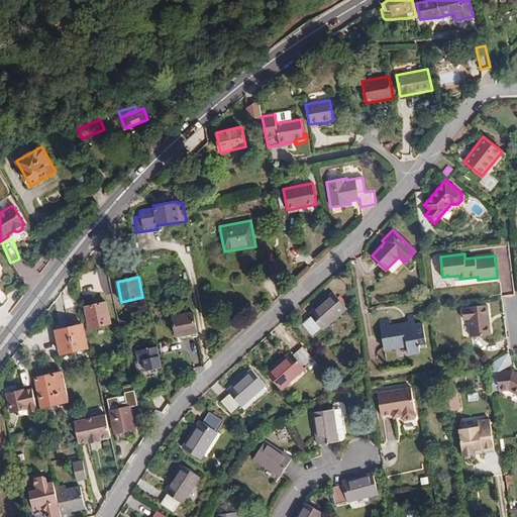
[(323,329),(343,311),(346,308),(332,292),(308,313),(310,315),(301,324),(312,337),(322,328),(323,329)]
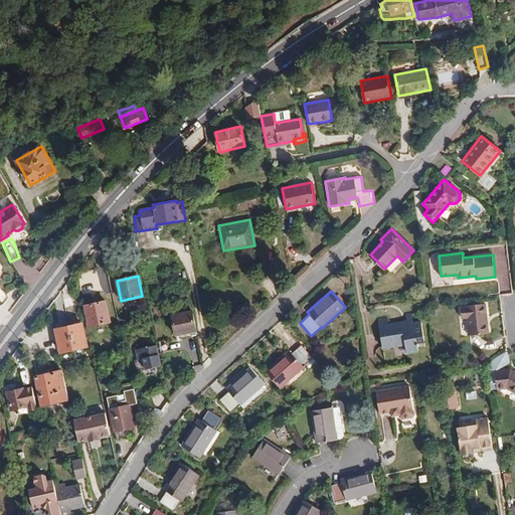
[(107,301),(84,306),(89,326),(111,321),(107,301)]
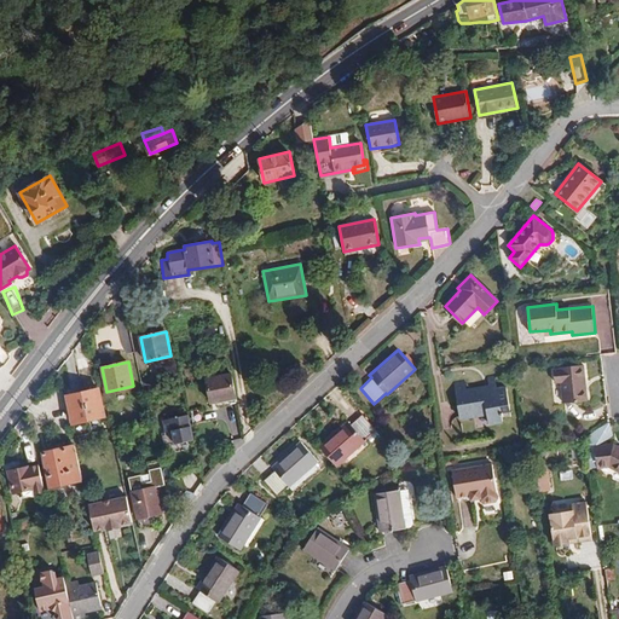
[(559,369),(555,369),(556,382),(560,382),(562,403),(588,400),(583,365),(559,368),(559,369)]
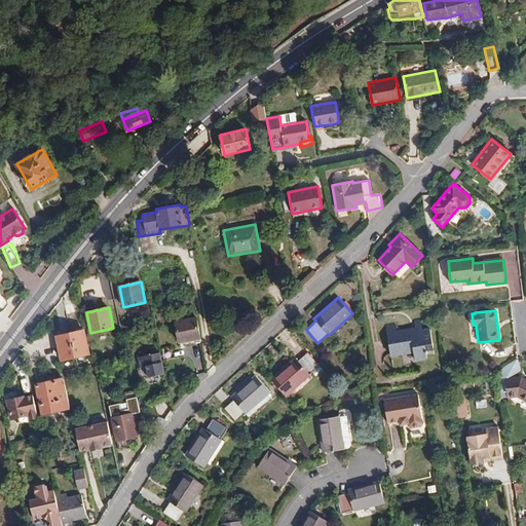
[(332,338),(352,320),(349,316),(329,335),(332,338)]
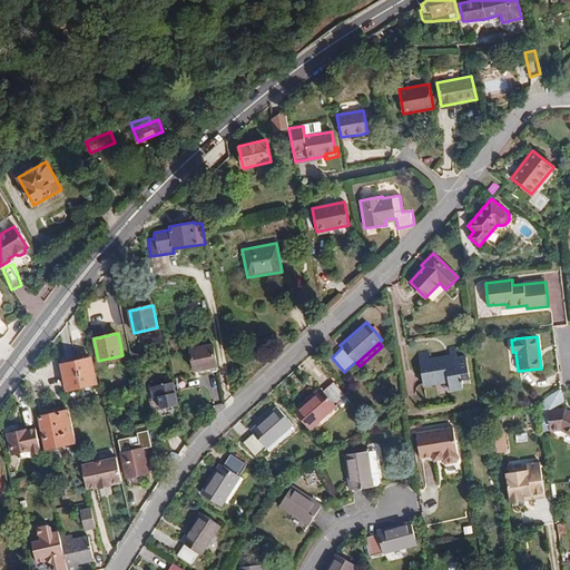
[(216,366),(212,344),(189,350),(194,371),(216,366)]
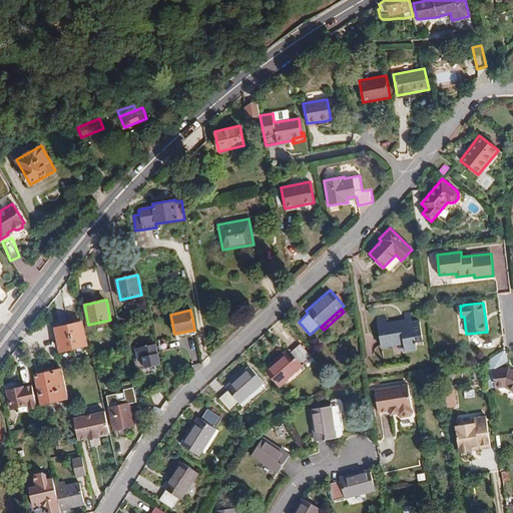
[(385,316),(376,317),(381,348),(404,344),(405,352),(417,350),(416,342),(423,341),(419,320),(412,321),(410,312),(404,313),(405,320),(386,323),(385,316)]
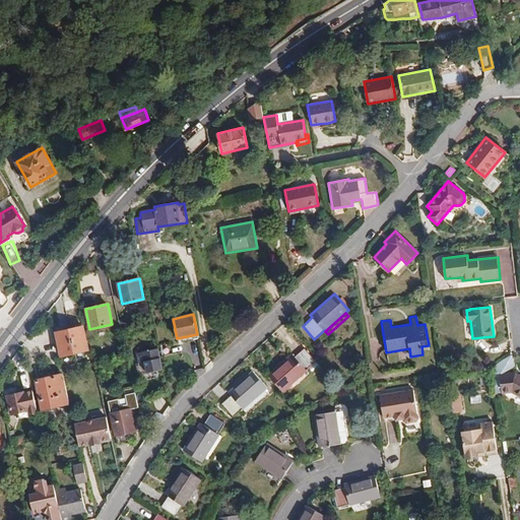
[(85,351),(80,327),(68,329),(73,353),(85,351)]
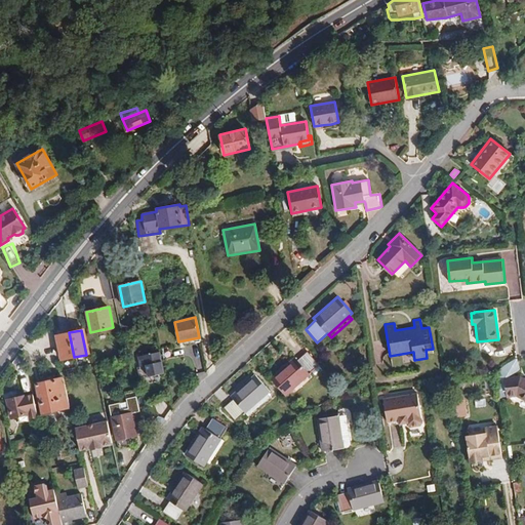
[(74,357),(69,332),(56,335),(62,360),(74,357)]
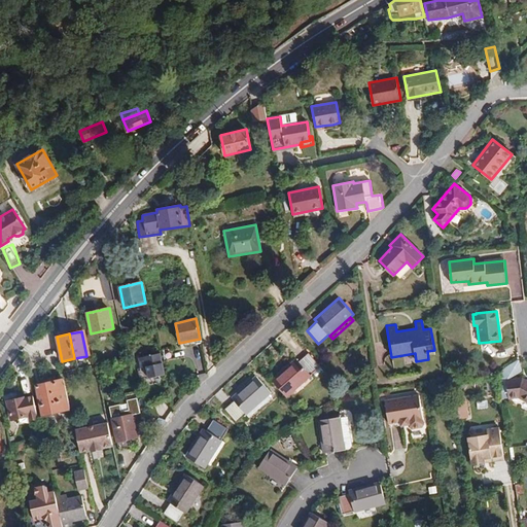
[(311,375),(320,366),(308,352),(297,360),(296,358),(272,380),(286,397),(291,393),(311,375)]
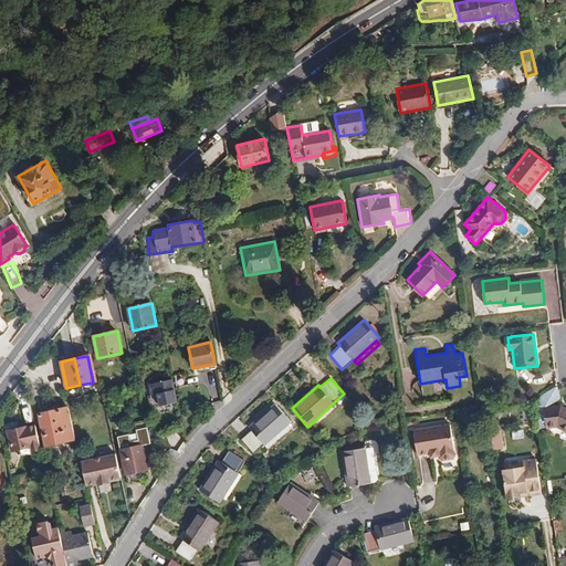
[(176,402),(170,379),(147,385),(149,396),(156,395),(158,407),(176,402)]
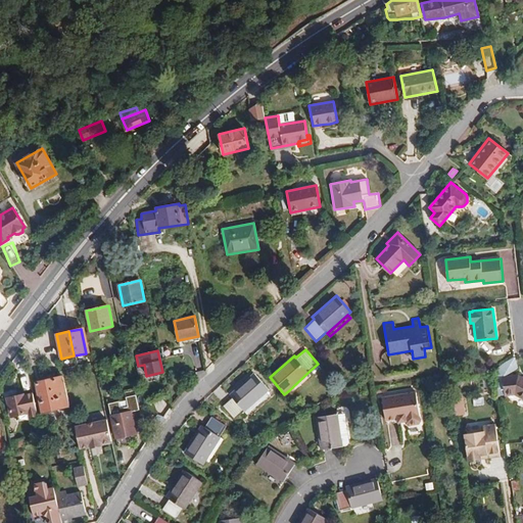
[(504,377),(518,368),(515,355),(494,369),(498,396),(505,396),(504,377)]
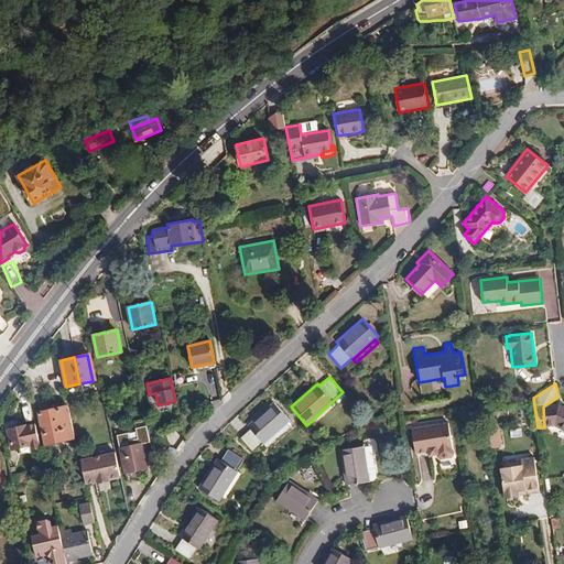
[(314,424),(336,404),(333,401),(312,421),(314,424)]
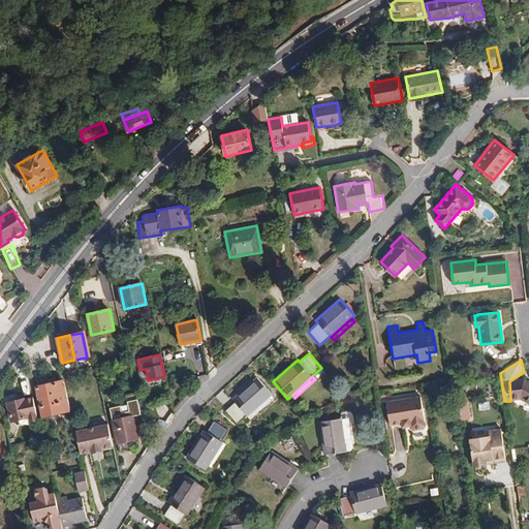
[(269,398),(271,395),(256,378),(232,399),(235,402),(224,410),(236,425),(246,415),(247,416),(269,398)]
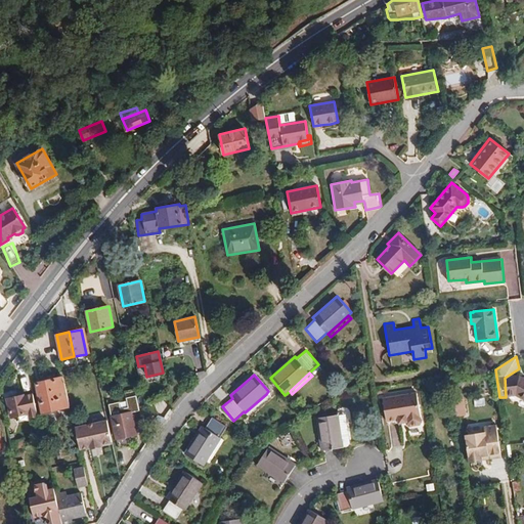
[(523,379),(520,376),(505,378),(506,397),(517,396),(523,400),(523,379)]
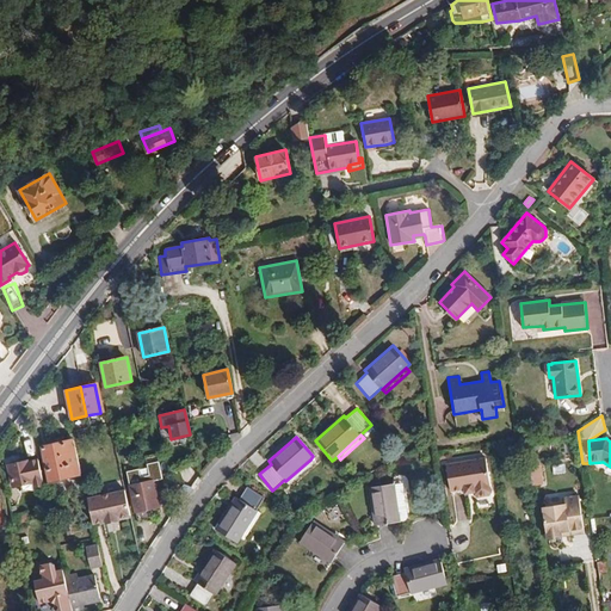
[(81,474),(73,439),(42,446),(49,481),(81,474)]
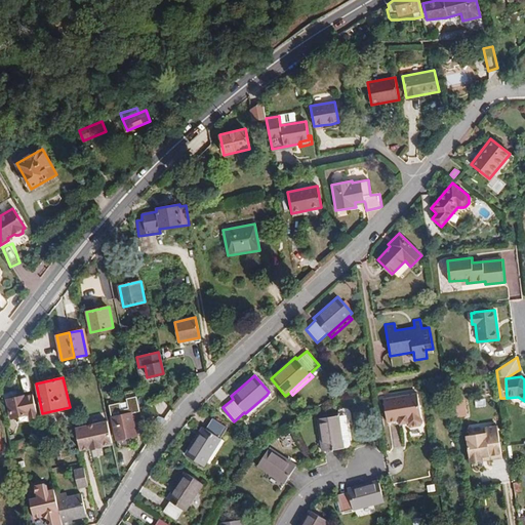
[(425,422),(419,394),(384,399),(387,421),(400,420),(400,425),(408,422),(408,426),(411,427),(421,426),(425,422)]
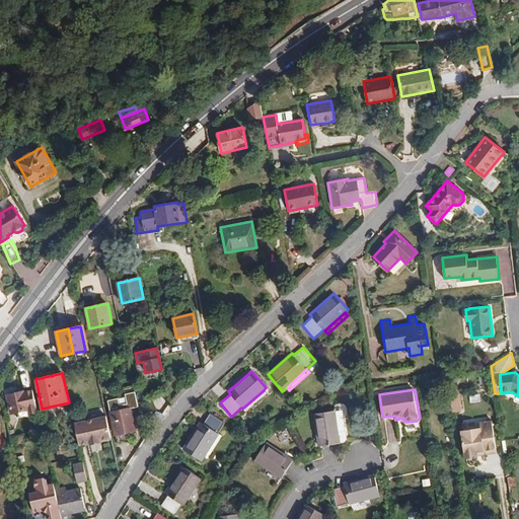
[(245,411),(266,392),(264,390),(242,409),(245,411)]
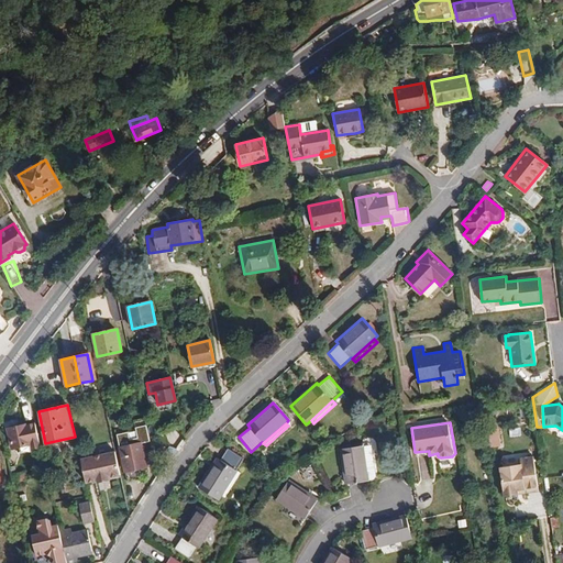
[(32,444),(28,424),(7,429),(11,449),(15,448),(29,445),(32,444)]
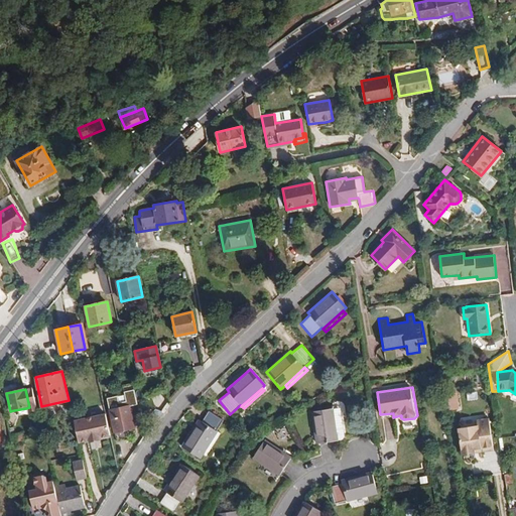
[(134,427),(129,406),(137,404),(133,389),(123,392),(125,401),(118,403),(117,396),(106,398),(116,442),(127,439),(126,434),(125,430),(133,428),(134,427)]
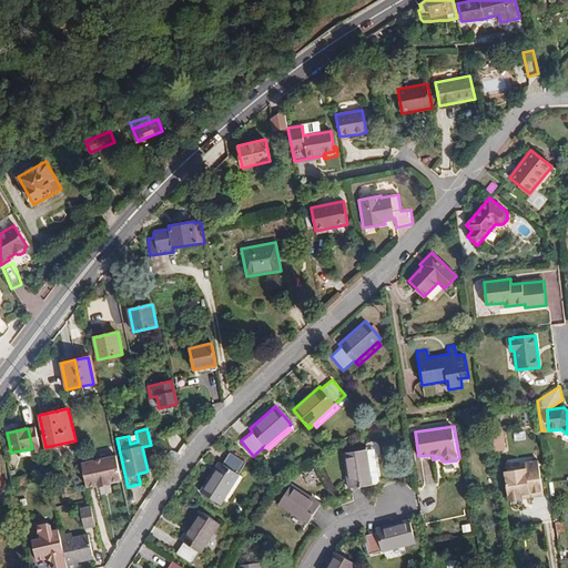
[(43,465),(40,449),(32,452),(36,467),(43,465)]
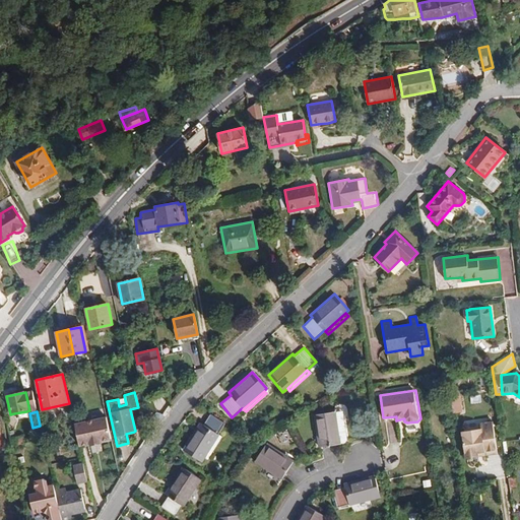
[(346,441),(342,411),(335,412),(340,444),(344,443),(346,441)]
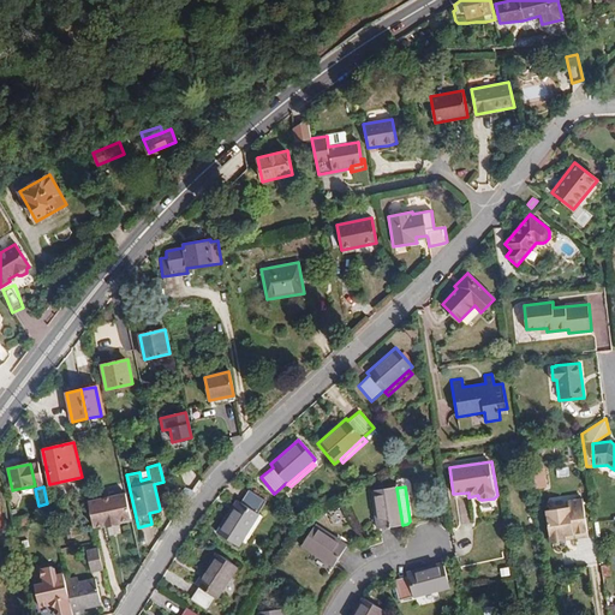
[(402,525),(396,488),(371,491),(377,529),(402,525)]
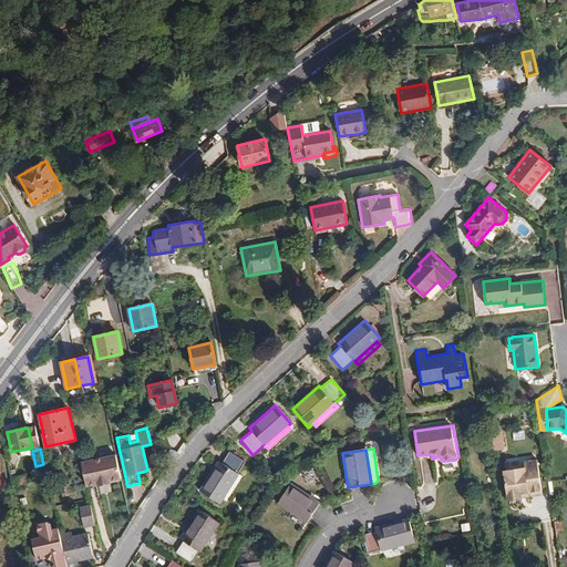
[(218,461),(199,491),(220,504),(239,474),(237,473),(245,462),(229,452),(222,463),(218,461)]
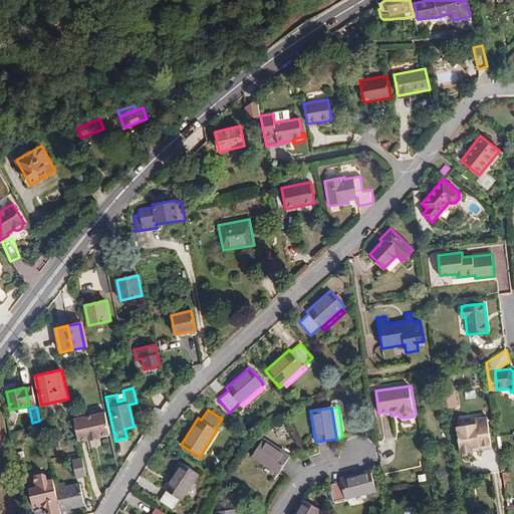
[(492,443),(488,416),(476,417),(477,423),(458,426),(461,452),(473,450),(473,446),(492,443)]
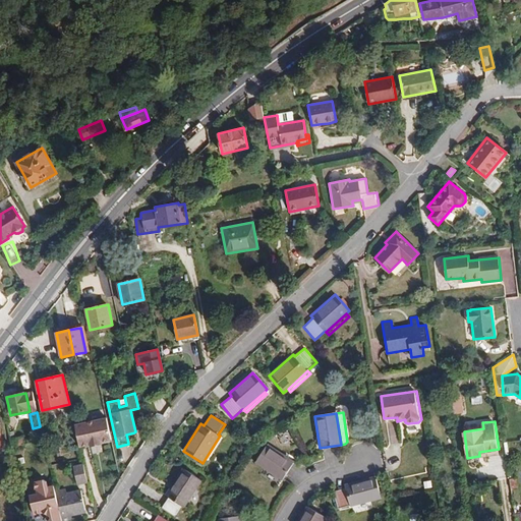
[(23,445),(22,439),(22,438),(15,439),(13,431),(7,432),(10,448),(23,445)]
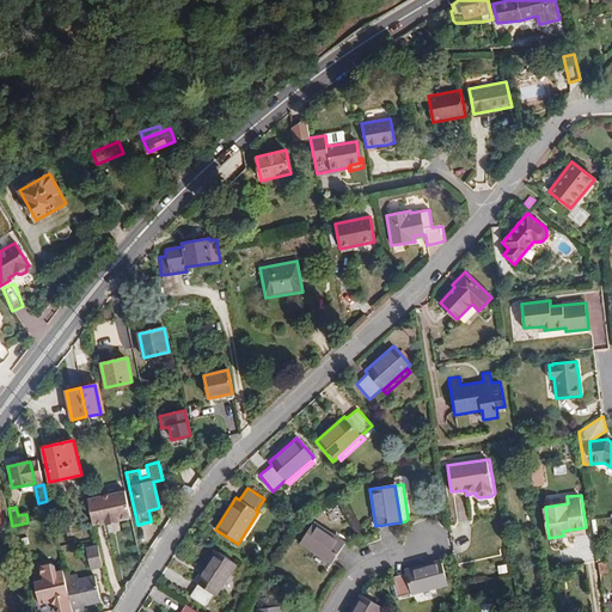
[(133,532),(127,507),(90,515),(96,539),(109,537),(120,534),(133,532)]
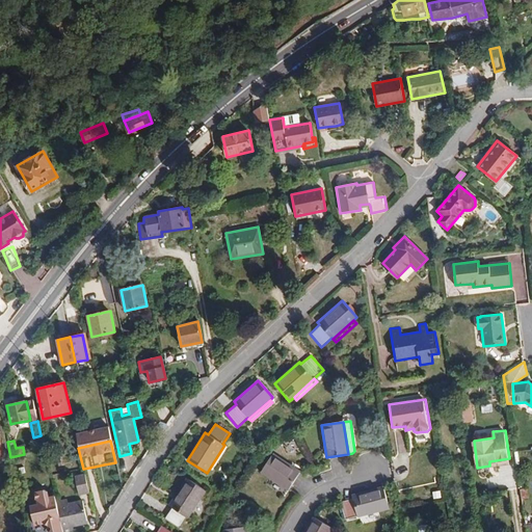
[(273,453),(261,473),(288,490),(300,472),(273,453)]
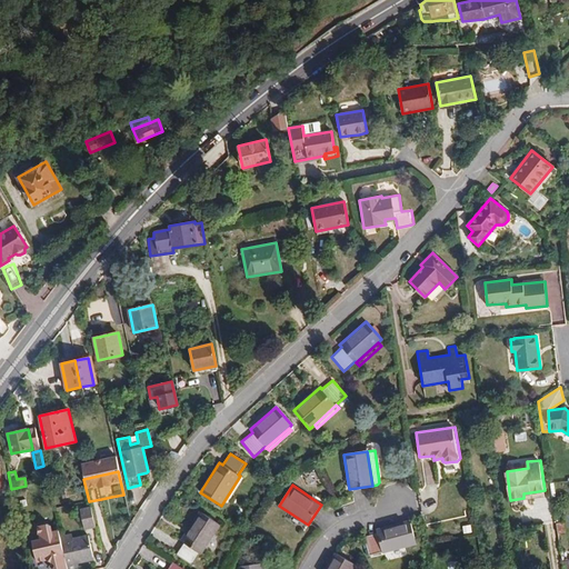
[(95,527),(90,507),(80,509),(83,529),(95,527)]
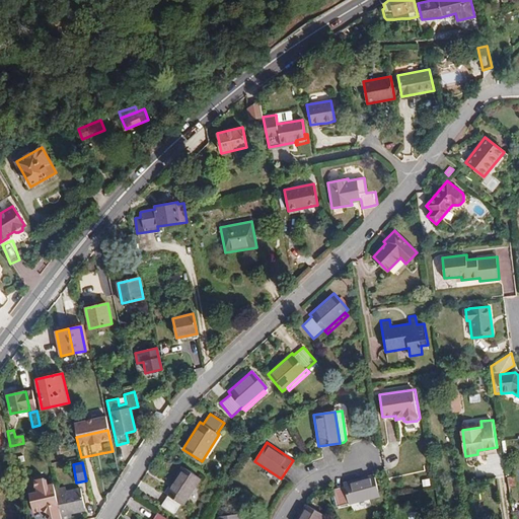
[(167,495),(160,506),(175,515),(181,505),(183,505),(201,478),(181,466),(164,494),(167,495)]
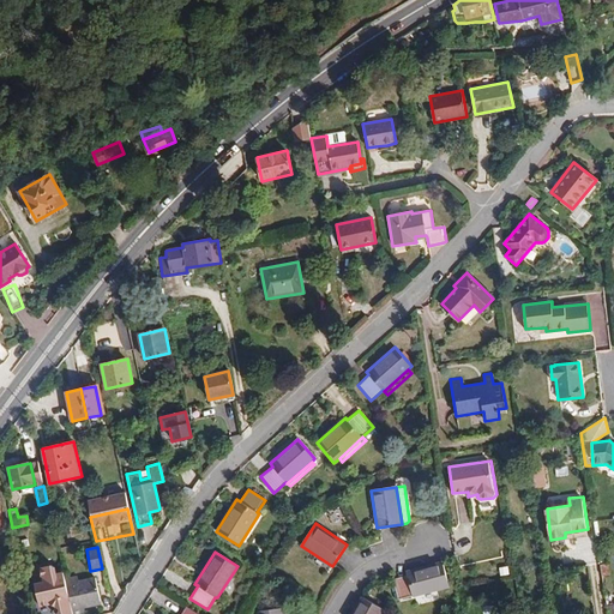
[(407,576),(392,579),(398,600),(413,595),(413,597),(450,588),(443,561),(405,572),(407,576)]
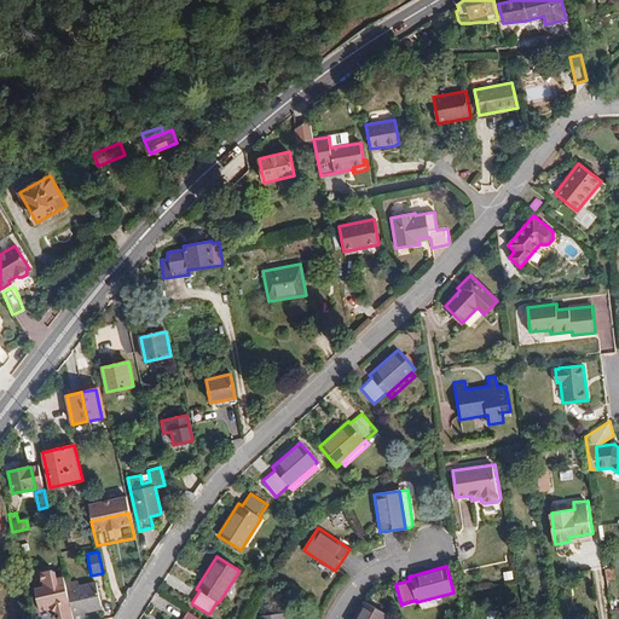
[(73,618),(65,584),(64,577),(55,579),(53,572),(50,570),(39,573),(42,588),(34,590),(39,612),(51,608),(52,607),(57,609),(55,613),(52,617),(56,618),(73,618)]
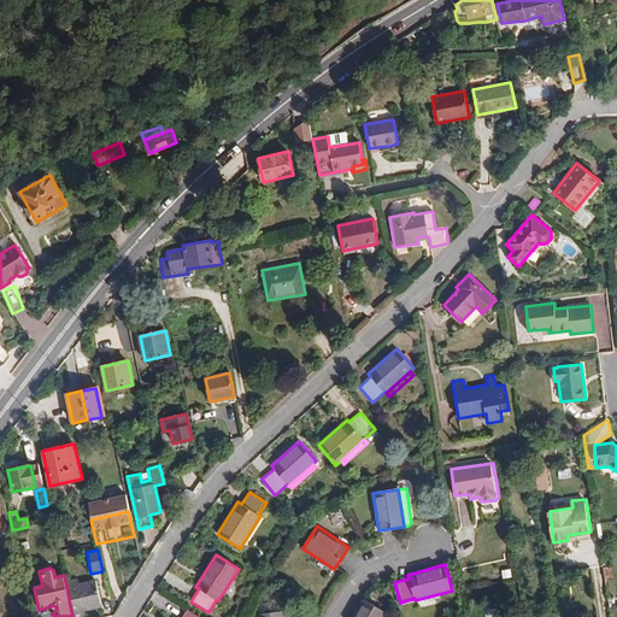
[(100,605),(95,581),(78,585),(77,580),(65,582),(72,616),(75,616),(86,615),(84,609),(100,605)]
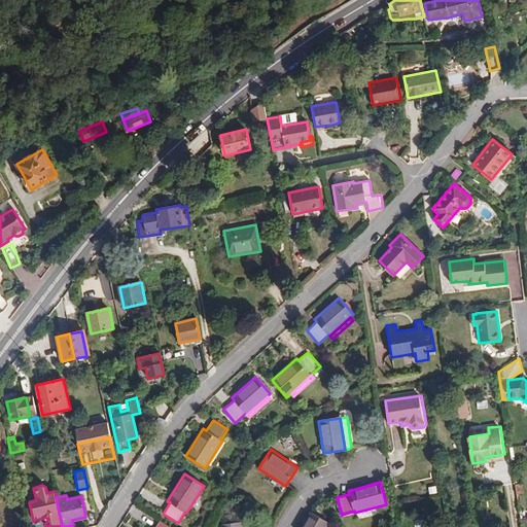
[(327,526),(329,524),(311,513),(302,526),(327,526)]
